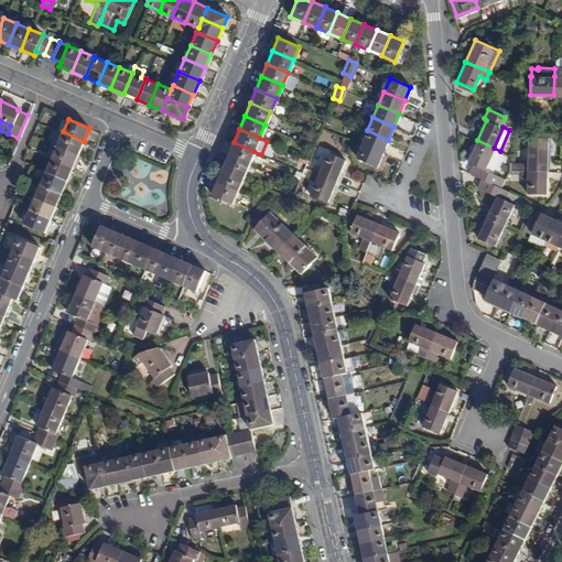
[(367,130),(361,143),(382,152),(388,140),(367,130)]
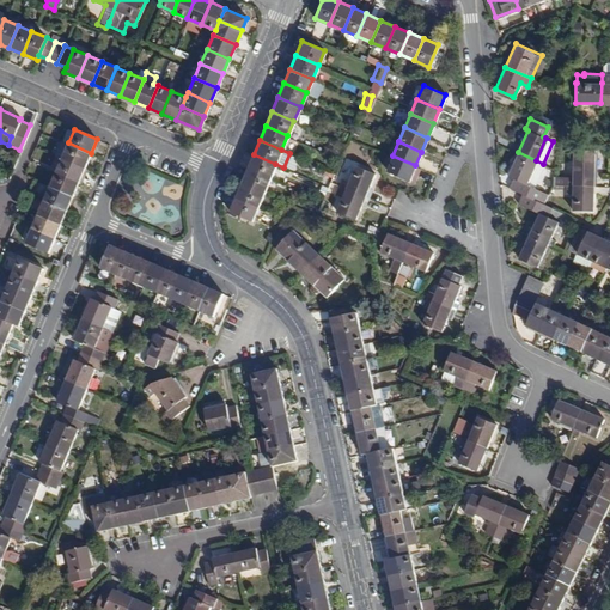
[(68,142),(62,157),(84,166),(91,153),(68,142)]
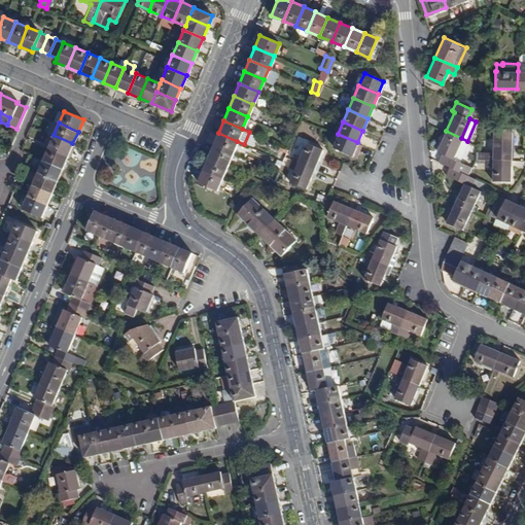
[(493,128),(493,151),(477,151),(476,159),(485,159),(510,160),(511,128),(493,128)]
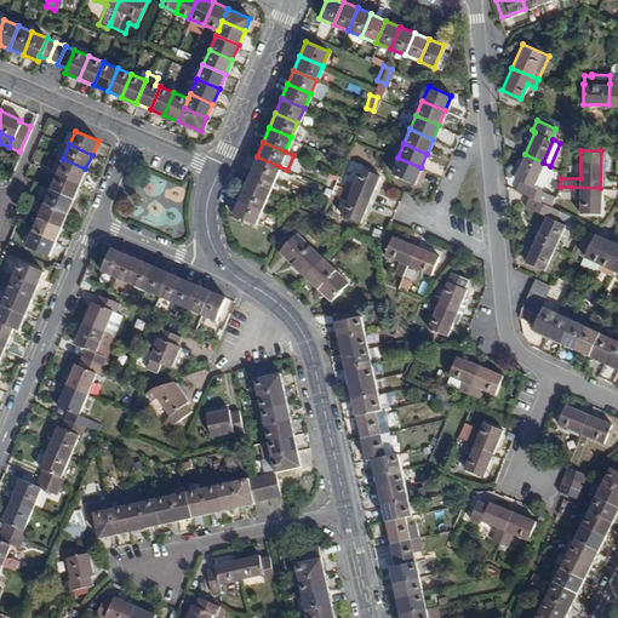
[(525,154),(514,178),(519,181),(515,189),(528,195),(549,205),(554,196),(541,190),(532,187),(543,162),(525,154)]
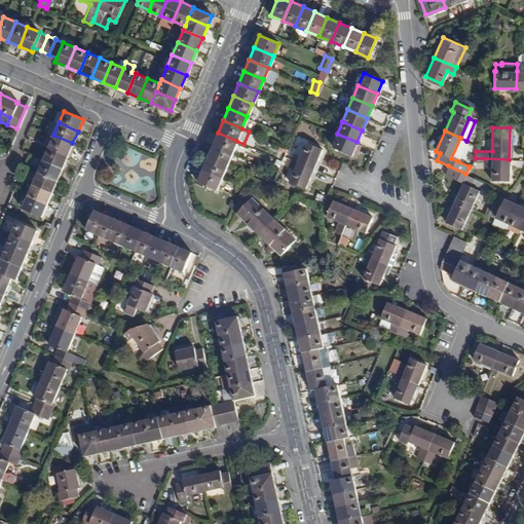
[(53,135),(46,132),(41,144),(48,147),(53,135)]
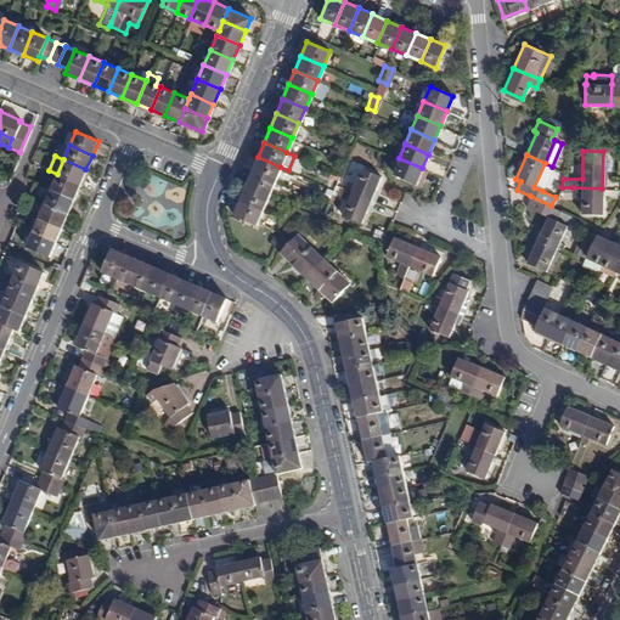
[(258,157),(251,172),(274,181),(280,167),(258,157)]
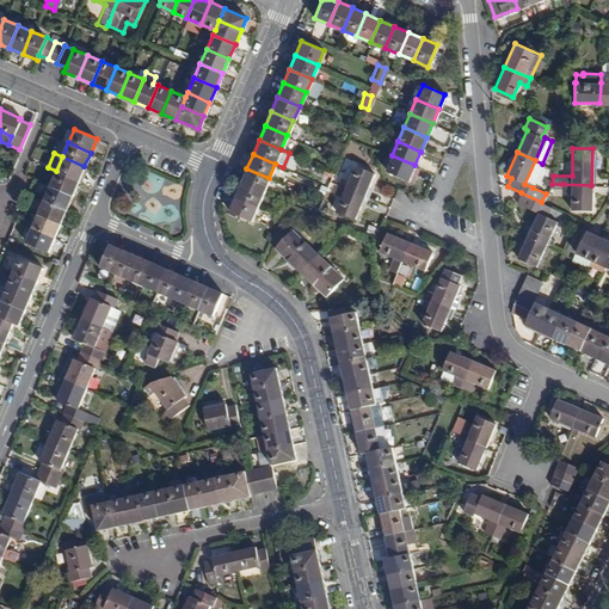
[(392,155),(386,170),(407,179),(414,165),(392,155)]
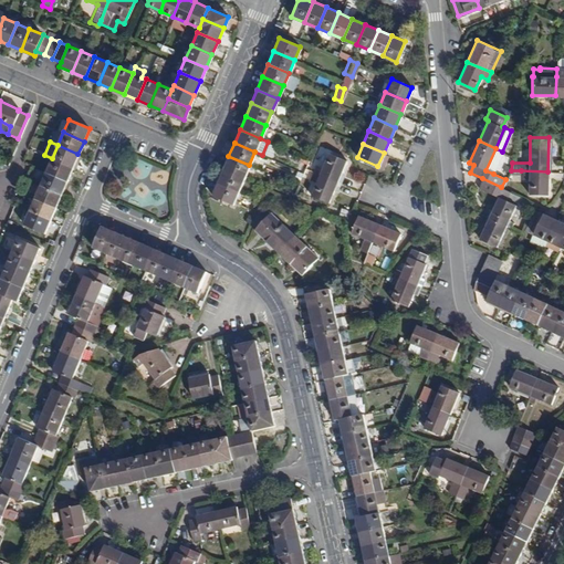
[(72,167),(77,154),(58,145),(52,158),(72,167)]
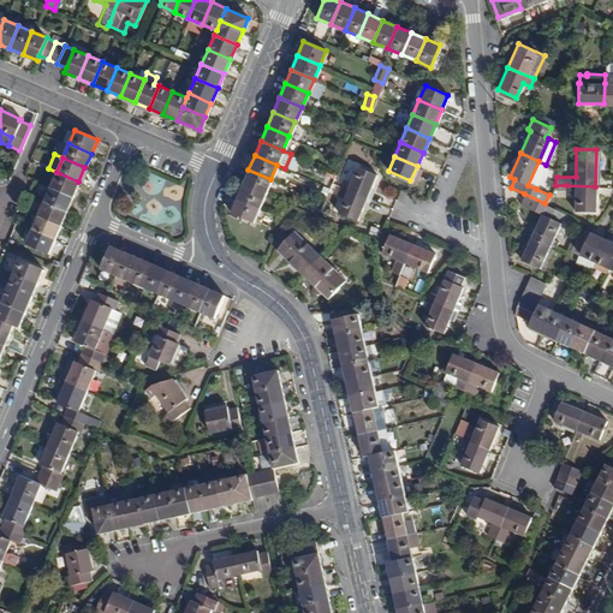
[(546,165),(539,161),(528,185),(536,189),(546,165)]
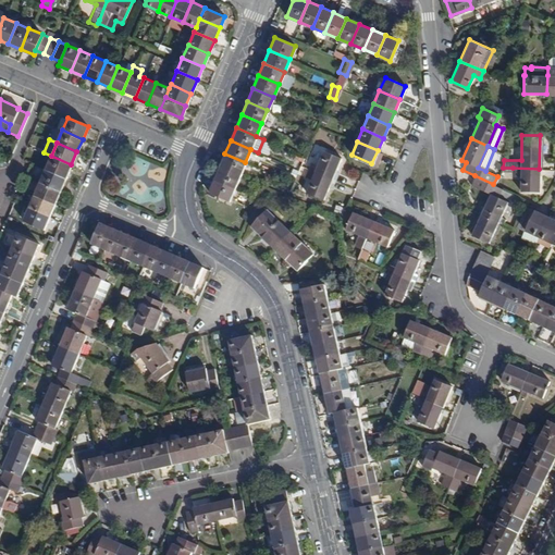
[(322,150),(315,171),(331,179),(334,170),(340,158),(322,150)]
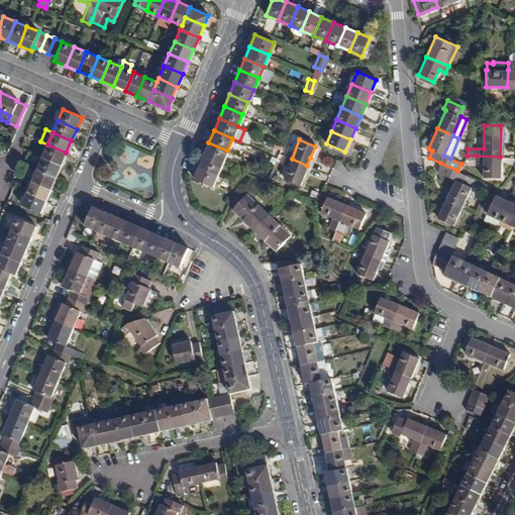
[(208,142),(203,153),(222,162),(227,150),(208,142)]
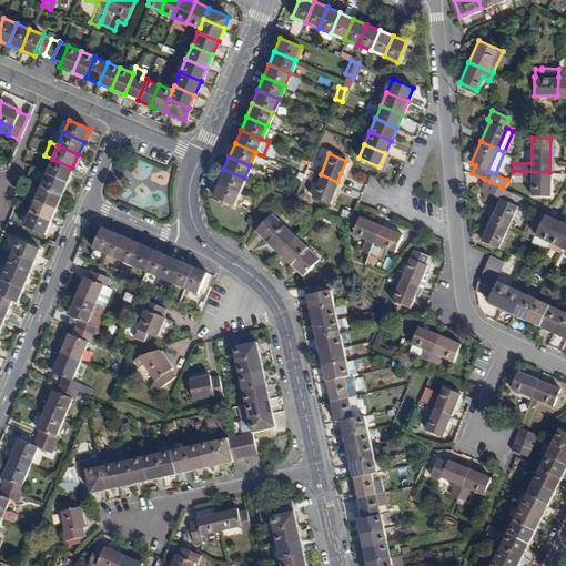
[(52,159),(47,172),(67,181),(72,168),(52,159)]
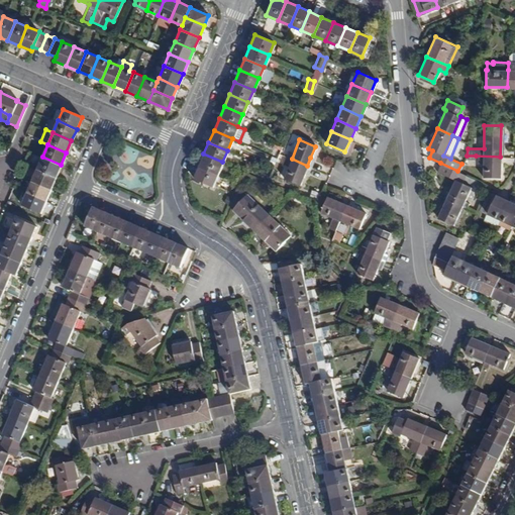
[(203,153),(198,166),(217,174),(222,162),(203,153)]
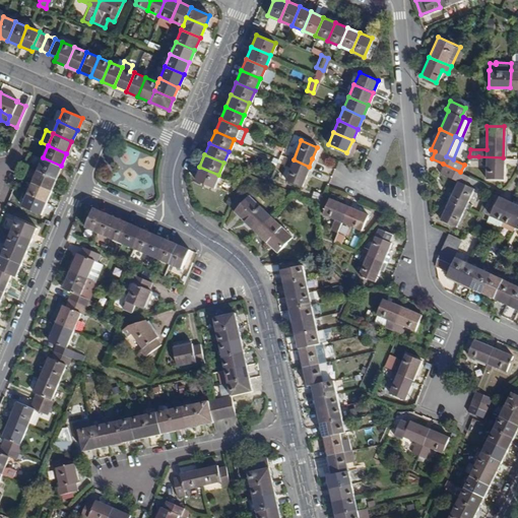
[(503,179),(503,157),(478,156),(478,164),(486,164),(486,178),(503,179)]
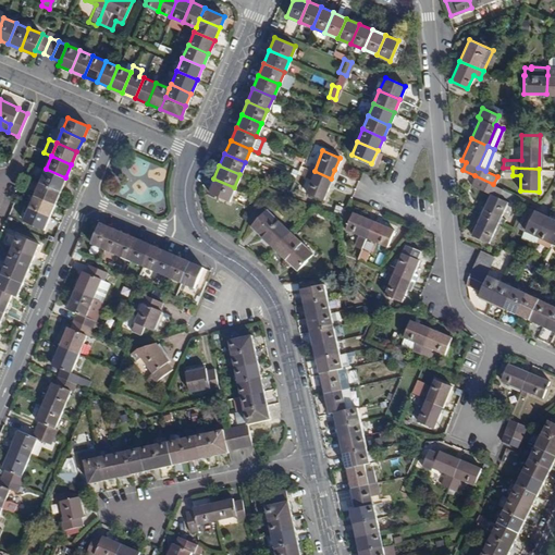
[(46,169),(39,182),(60,190),(65,177),(46,169)]
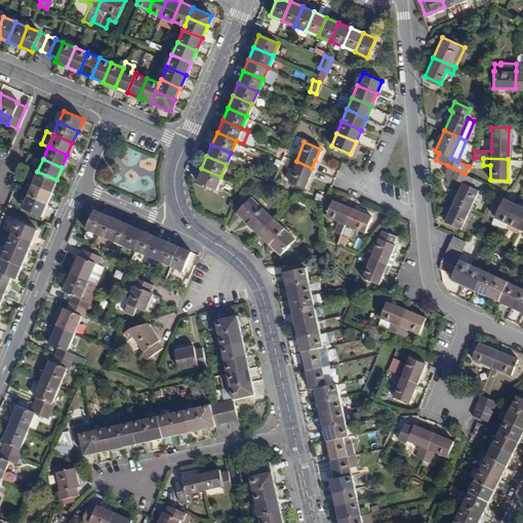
[(296,161),(288,180),(304,187),(309,175),(312,168),(296,161)]
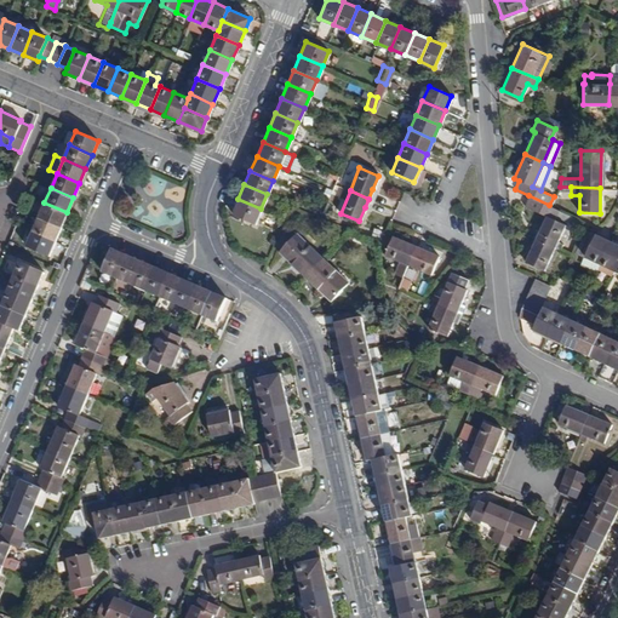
[(545,215),(534,238),(554,246),(568,215),(549,205),(528,195),(524,205),(545,215)]
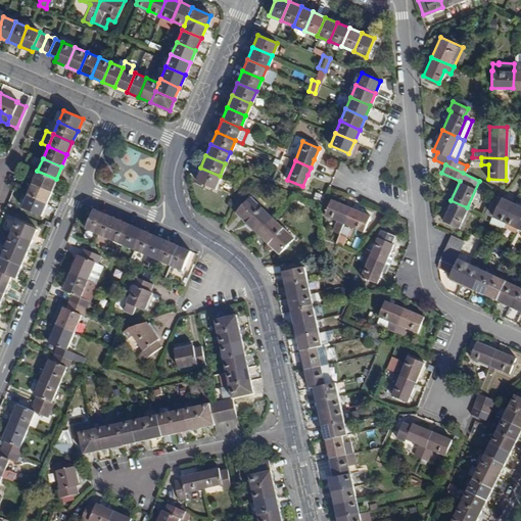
[(200,168),(195,180),(215,188),(220,176),(200,168)]
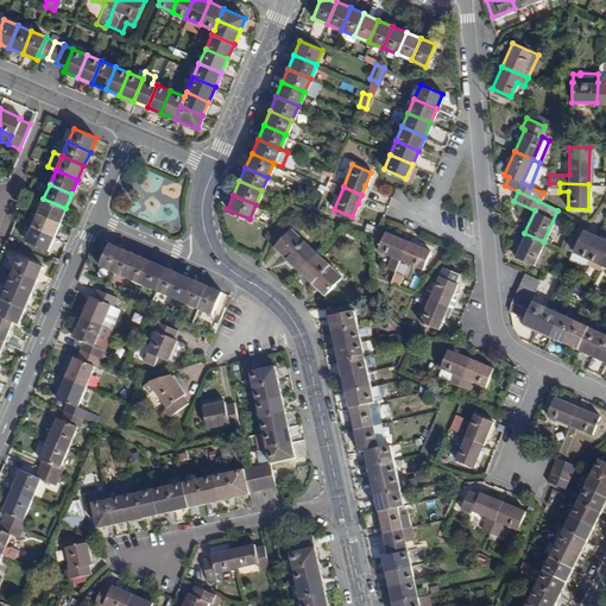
[(43,199),(37,212),(60,221),(65,208),(43,199)]
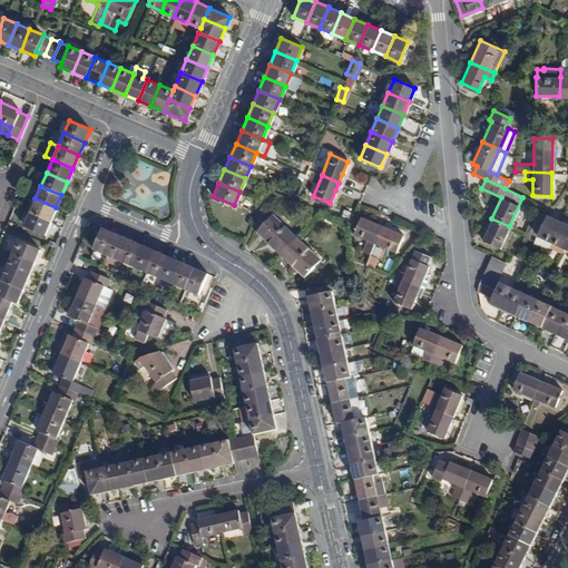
[(35,198),(29,212),(50,221),(56,207),(35,198)]
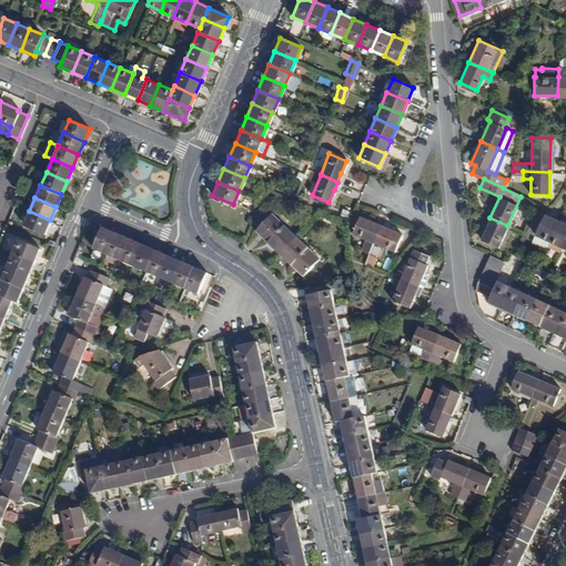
[(534,209),(525,229),(535,234),(548,240),(558,220),(544,213),(534,209)]
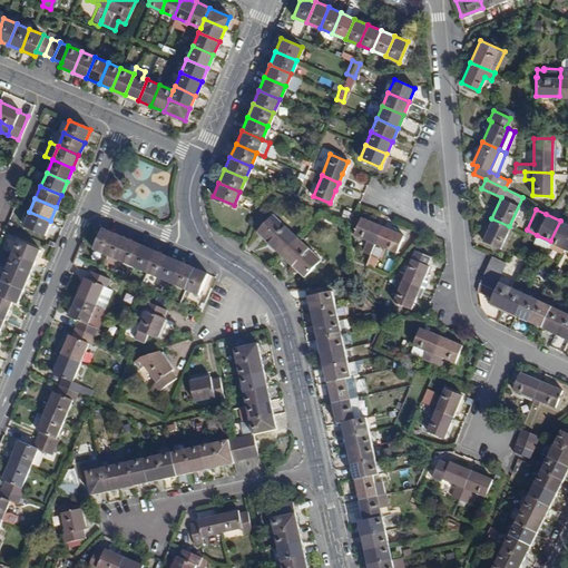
[(29,212),(23,225),(43,234),(50,221),(29,212)]
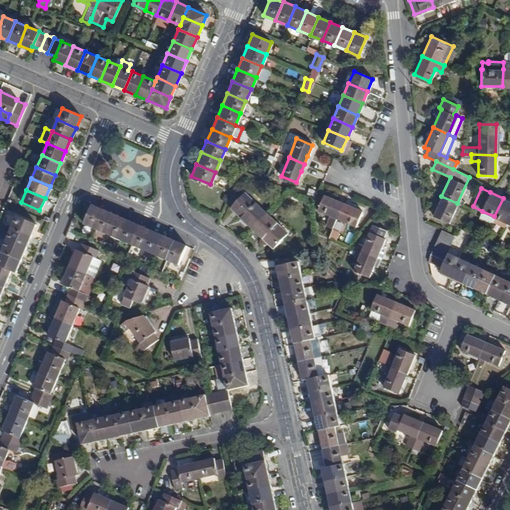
[(244,191),(229,206),(250,227),(265,212),(244,191)]
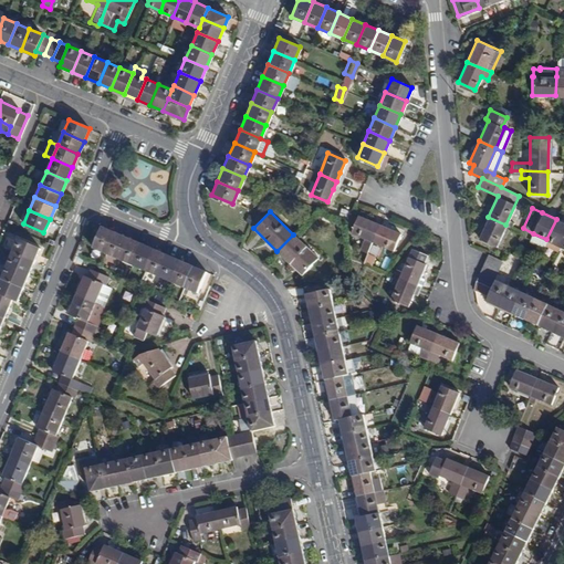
[(357,215),(350,232),(363,237),(358,248),(366,252),(372,241),(379,223),(357,215)]
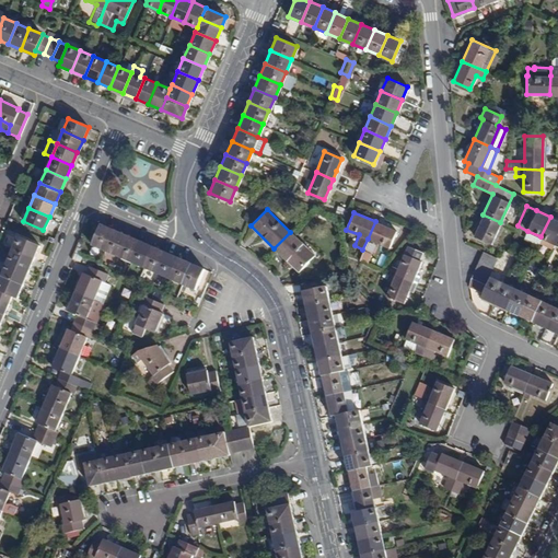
[(483,214),(474,235),(490,243),(500,222),(483,214)]
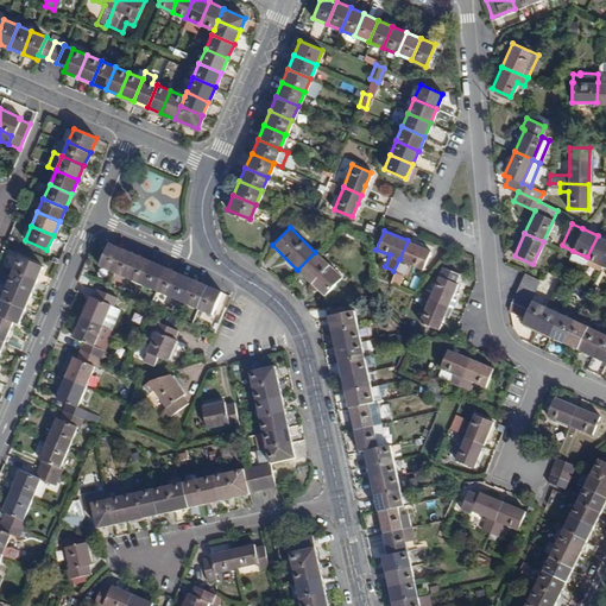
[(605,239),(598,235),(587,257),(600,264),(605,251),(605,239)]
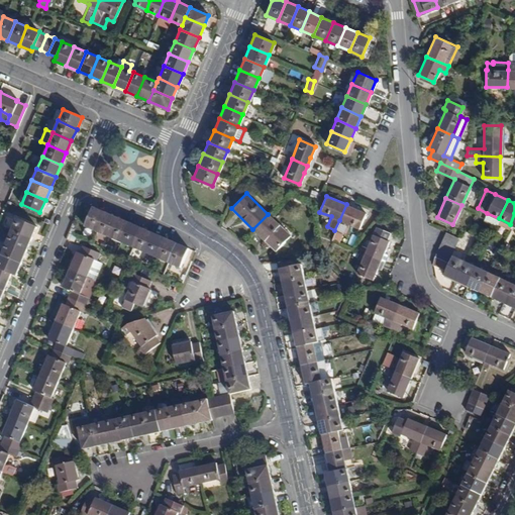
[(346,204),(339,220),(358,228),(365,212),(346,204)]
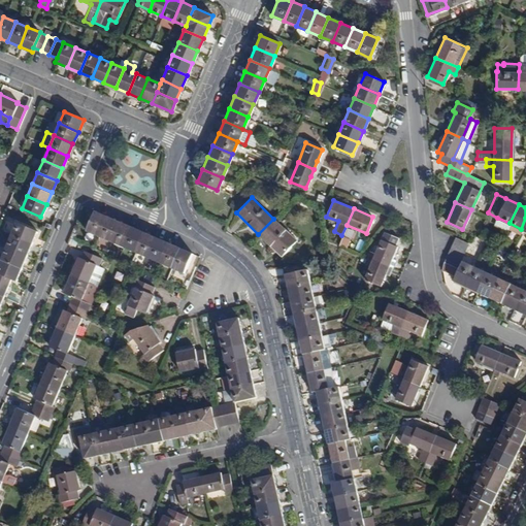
[(94,210),(86,230),(98,235),(106,216),(94,210)]
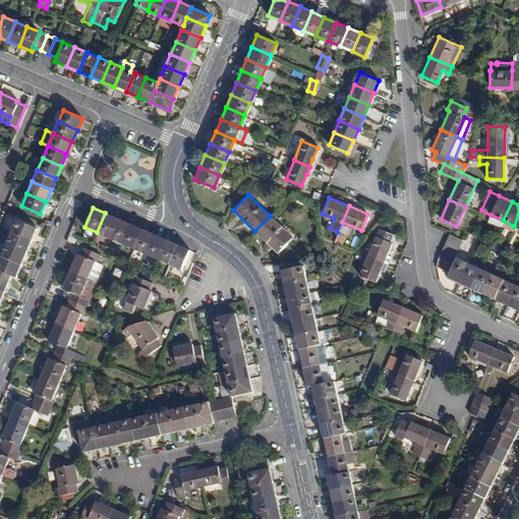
[(105,213),(97,232),(109,237),(117,218),(105,213)]
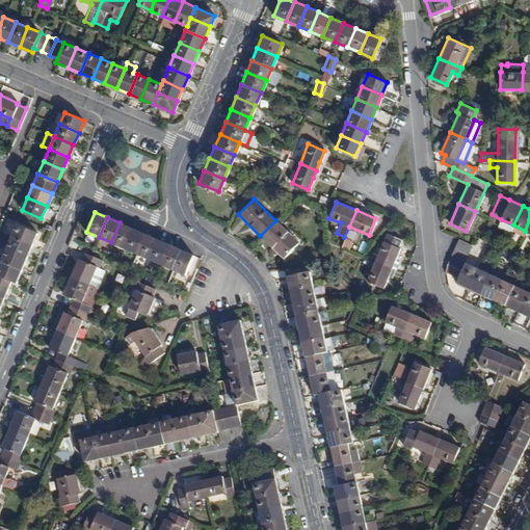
[(513,224),(501,219),(498,226),(510,231),(513,224)]
